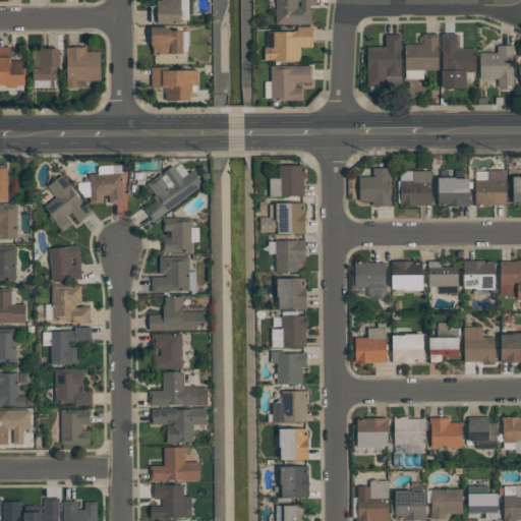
[(181,0),(181,22),(162,22),(162,23),(158,23),(158,0),(181,0)]
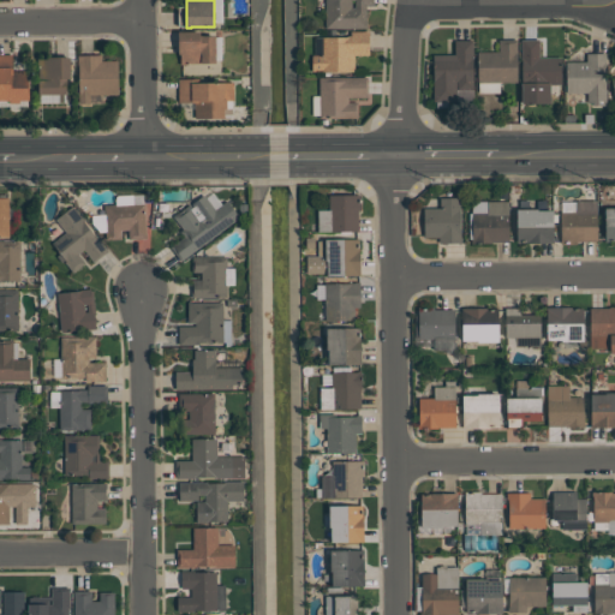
[(326,28),(326,0),(374,0),(375,6),(366,6),(366,28),(326,28)]
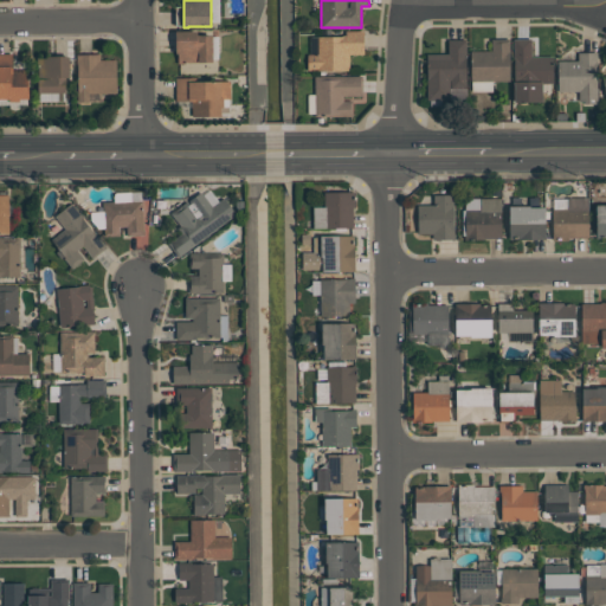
[(176,31),(198,31),(198,34),(213,34),(213,63),(179,63),(179,53),(176,53),(176,31)]
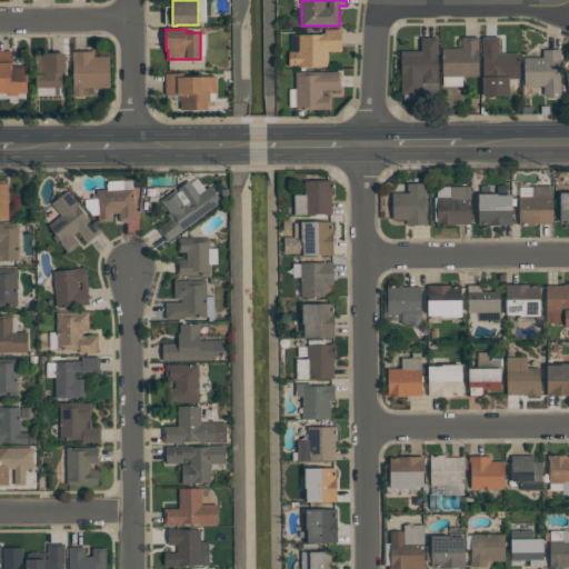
[(328,66),(288,67),(288,51),(300,50),(299,35),(325,33),(325,29),(341,29),(341,51),(328,51),(328,66)]
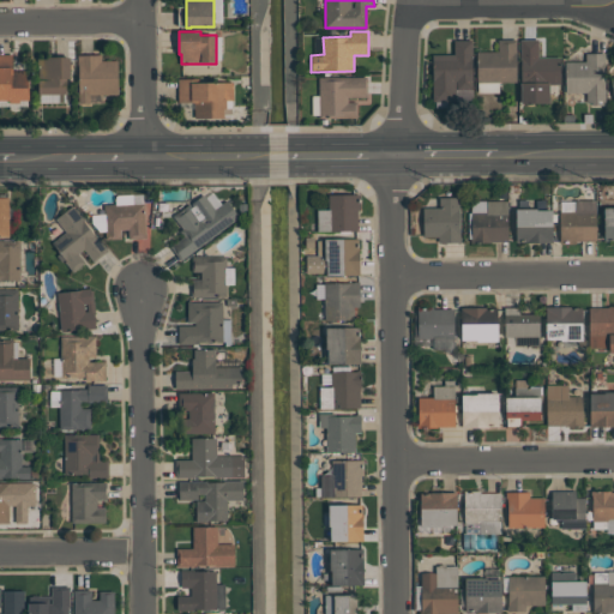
[(477,52),(499,52),(498,40),(517,38),(517,83),(477,83),(477,52)]
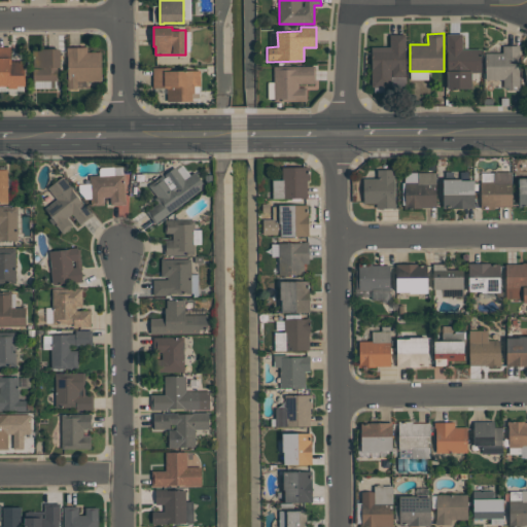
[(447,33),(462,33),(462,48),(481,48),(481,72),(471,72),(471,89),(447,89),(447,33)]
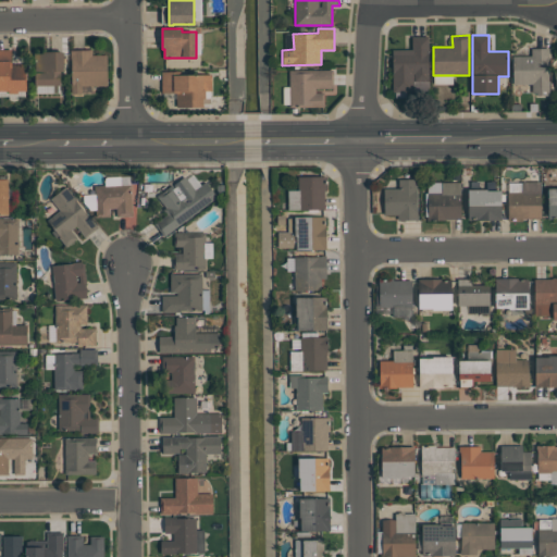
[(393,91),(393,50),(412,50),(412,37),(429,37),(429,81),(413,81),(413,91),(393,91)]
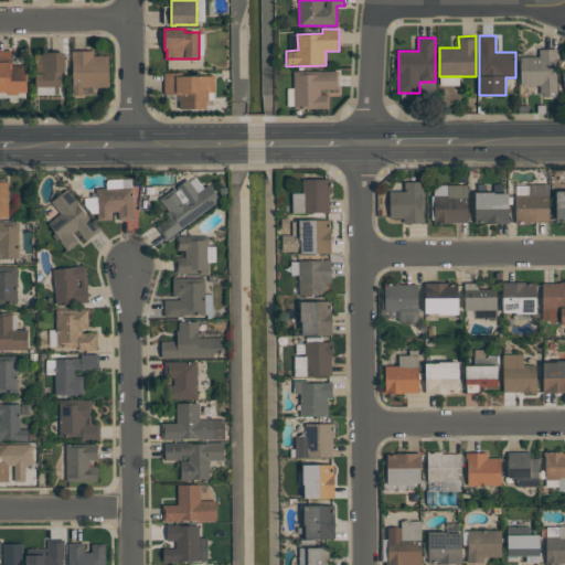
[(521,85),(521,56),(539,56),(539,49),(556,49),(557,96),(544,97),(544,94),(540,94),(540,85),(521,85)]
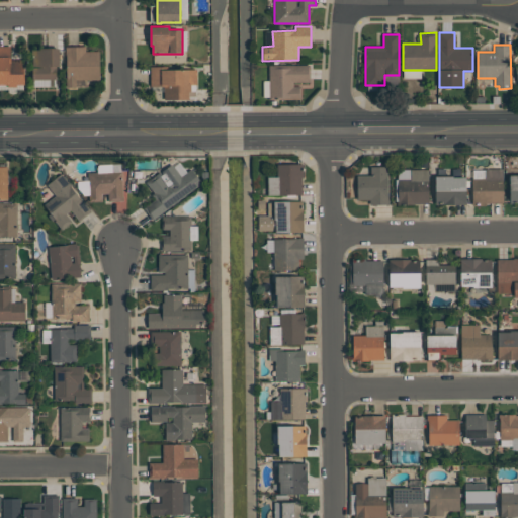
[(0,47),(10,47),(10,59),(24,59),(24,84),(16,84),(16,87),(8,87),(8,84),(0,84),(0,47)]
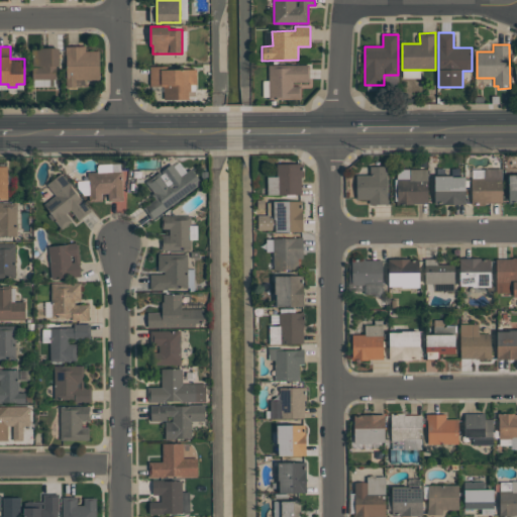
[(100,80),(76,80),(77,87),(67,88),(66,46),(86,46),(86,52),(99,50),(100,80)]
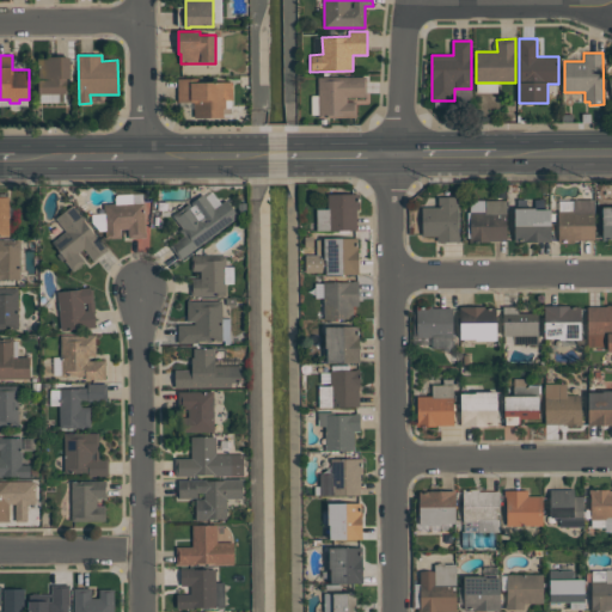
[(67,95),(38,95),(38,59),(48,59),(48,56),(71,56),(71,78),(67,78),(67,95)]
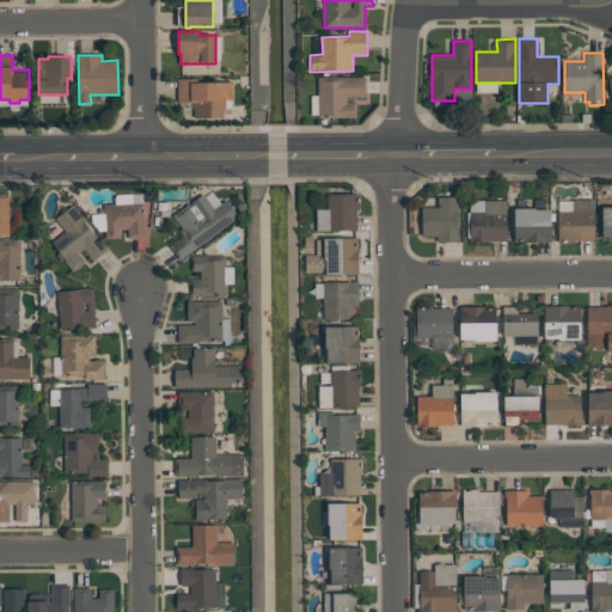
[(347,97),(347,102),(356,102),(356,117),(318,118),(318,78),(366,77),(366,97),(347,97)]
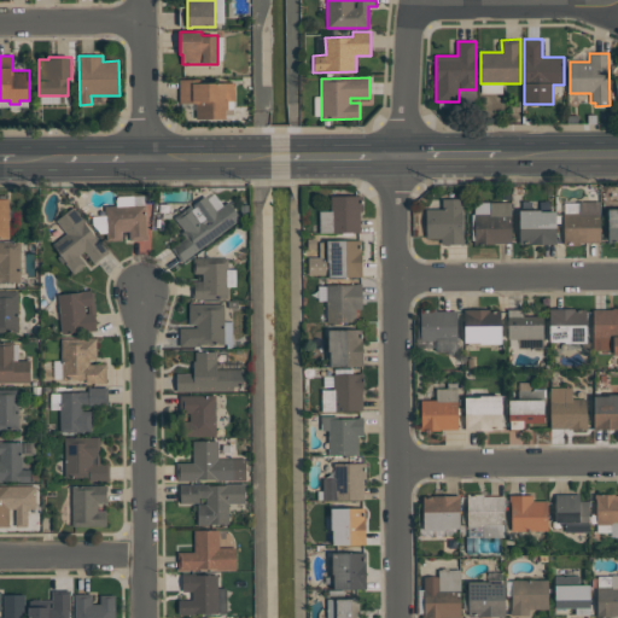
[(228,100),(228,109),(226,109),(226,118),(196,118),(196,103),(180,103),(180,80),(193,80),(193,83),(234,83),(234,100),(228,100)]
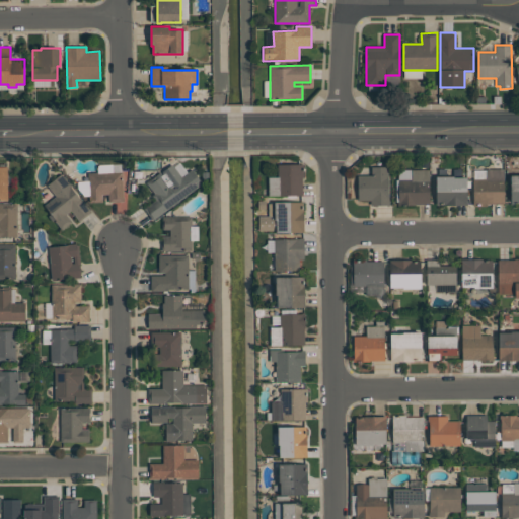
[(156,200),(152,195),(154,194),(148,184),(163,174),(161,172),(172,163),(181,176),(192,168),(203,183),(153,220),(145,208),(156,200)]
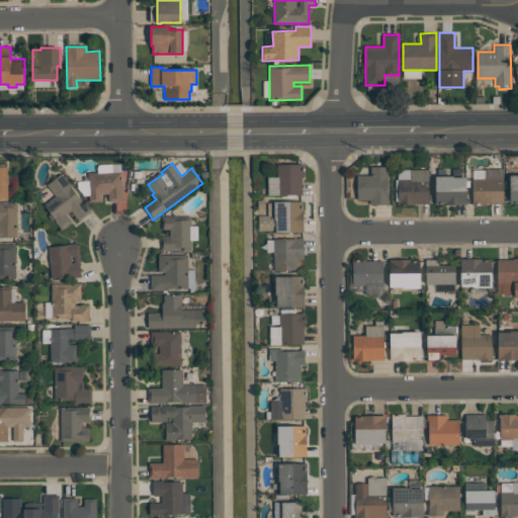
[(304,164),(305,177),(301,177),(301,195),(277,195),(277,164),(304,164)]
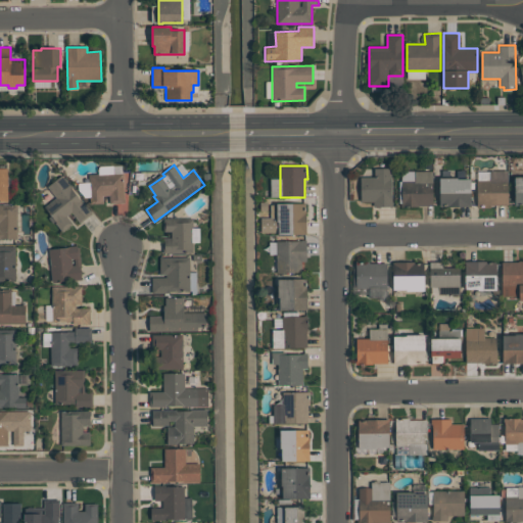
[(391,168),(391,202),(392,202),(392,206),(373,206),(373,201),(361,202),(361,177),(374,177),(374,169),(391,168)]
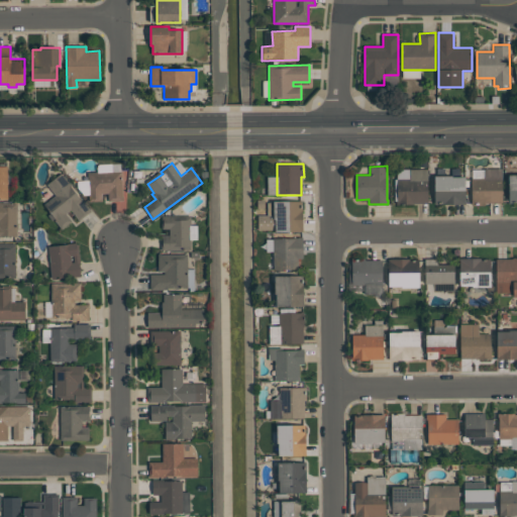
[(0,167),(7,167),(8,199),(0,199),(0,167)]
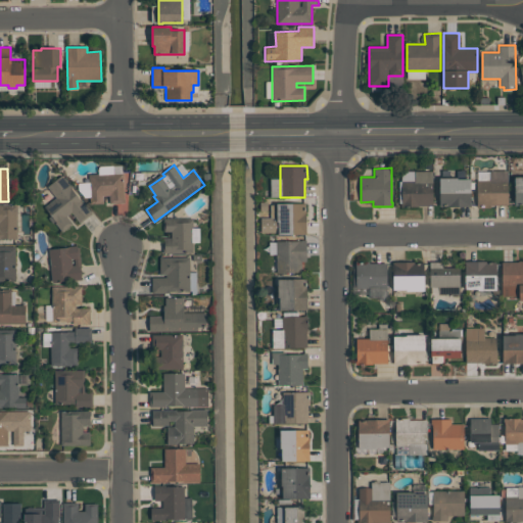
[(433,205),(418,205),(418,206),(400,206),(400,203),(402,203),(401,181),(415,181),(414,171),(433,171),(433,205)]
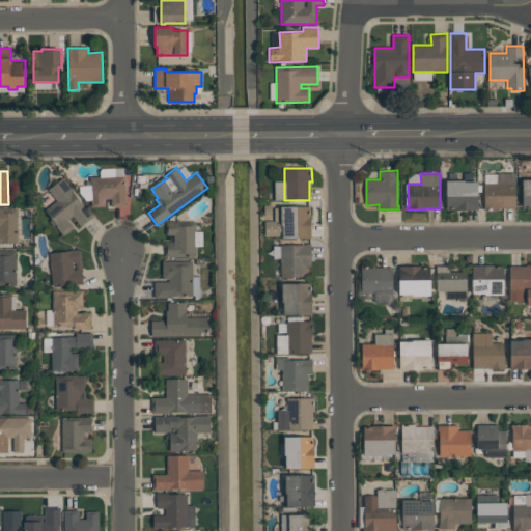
[(126,175),(127,206),(111,206),(111,198),(105,198),(105,206),(91,206),(90,177),(126,175)]
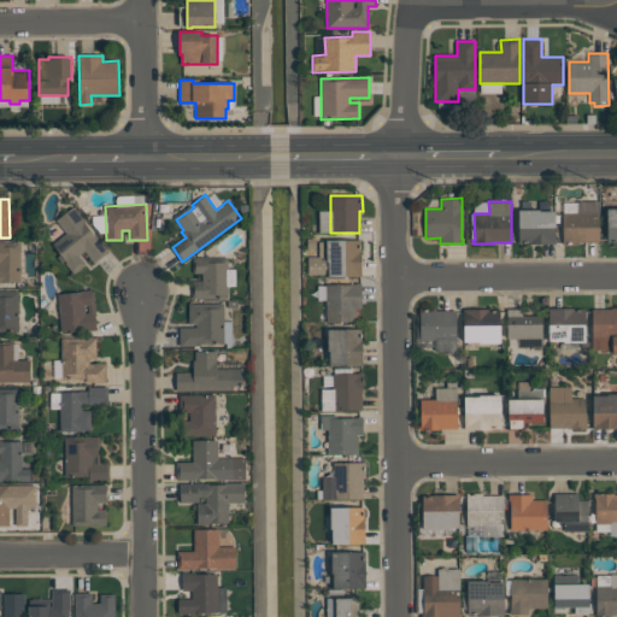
[(94,263),(84,250),(78,254),(86,264),(74,274),(65,262),(62,264),(57,257),(60,254),(52,244),(66,233),(56,219),(74,206),(84,221),(83,221),(97,239),(98,238),(109,252),(94,263)]
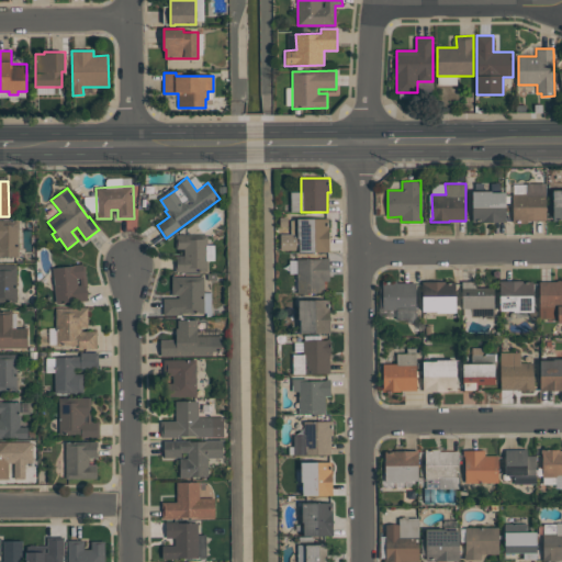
[(506,222),(482,222),(472,222),(472,191),(492,191),(492,192),(505,192),(506,222)]
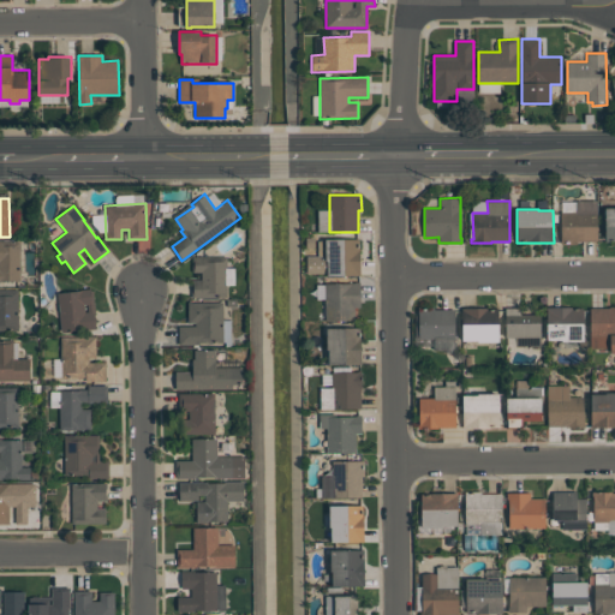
[(561,244),(561,212),(597,212),(597,242),(577,242),(577,244),(561,244)]
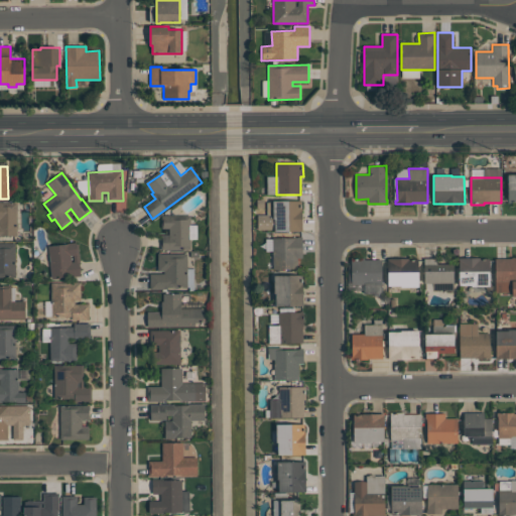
[(301,201),(302,231),(275,231),(275,230),(258,230),(258,215),(271,215),(271,217),(273,217),(273,201),(301,201)]
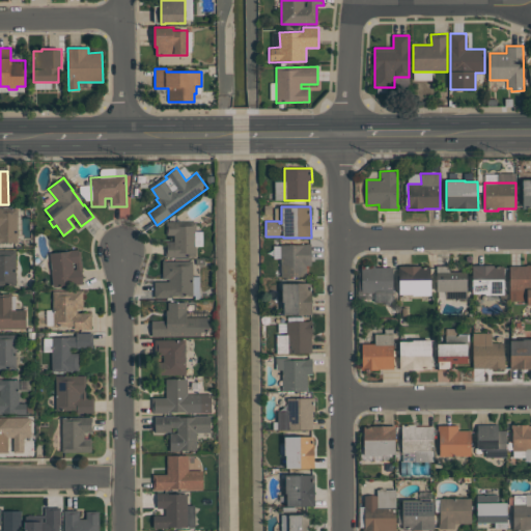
[(0,207),(18,207),(18,243),(1,243),(1,244),(0,244),(0,207)]
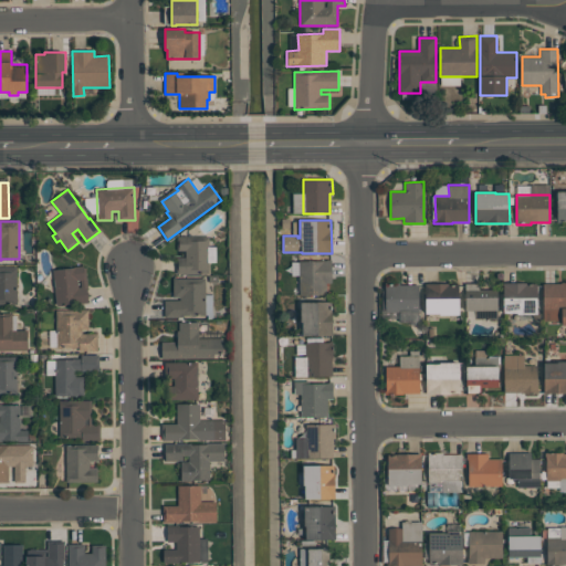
[(177,274),(177,258),(186,258),(186,250),(178,250),(177,237),(209,236),(210,273),(177,274)]
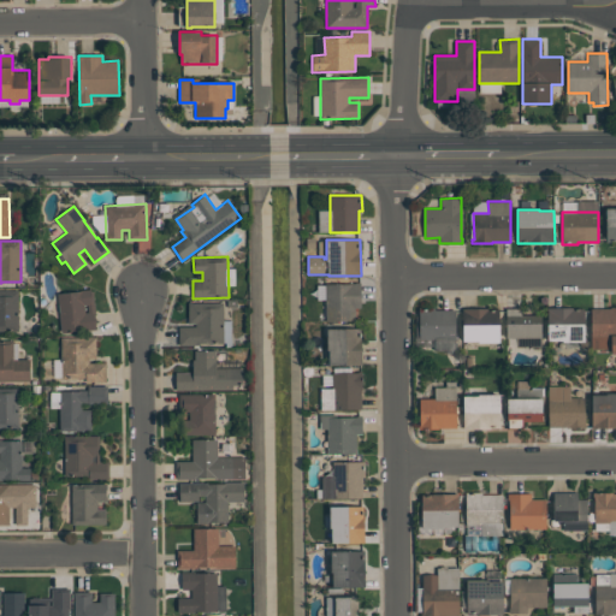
[(361,282),(361,308),(355,308),(355,320),(326,321),(326,284),(354,284),(354,283),(361,282)]
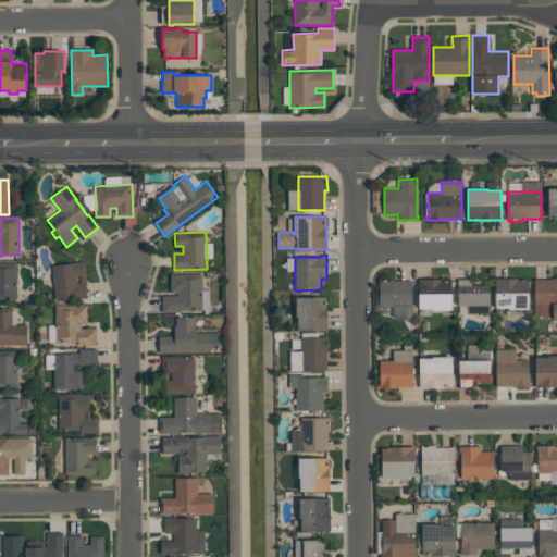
[(87,298),(56,300),(52,265),(73,263),(73,262),(82,261),(83,263),(85,263),(86,282),(85,282),(86,287),(87,287),(87,294),(86,294),(87,298)]
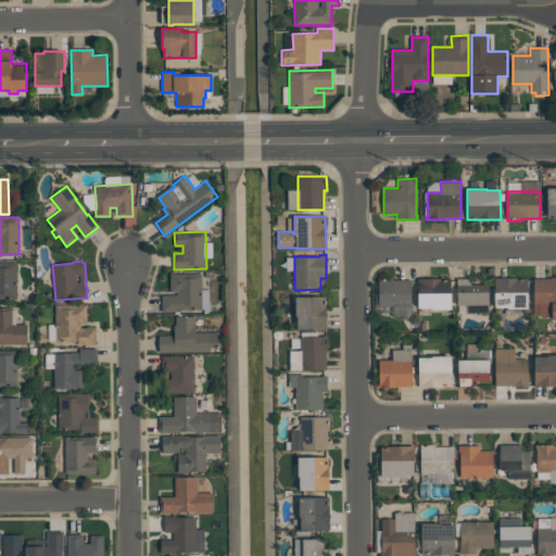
[(0,262),(16,262),(16,299),(0,299),(0,262)]
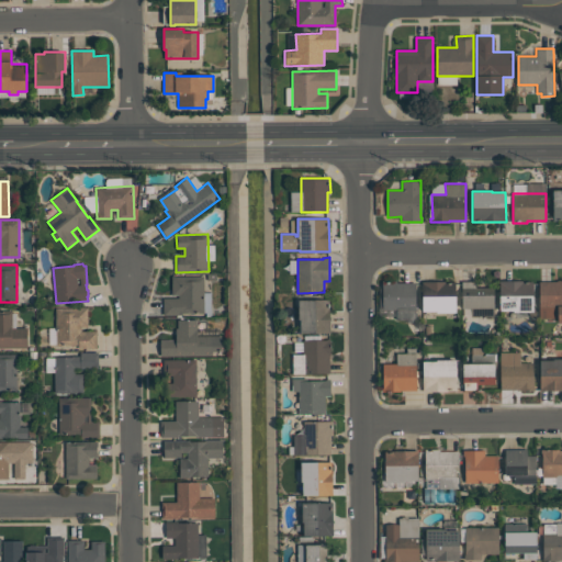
[(204,276),(204,313),(182,314),(182,315),(164,315),(164,298),(179,298),(179,295),(172,295),(172,276),(204,276)]
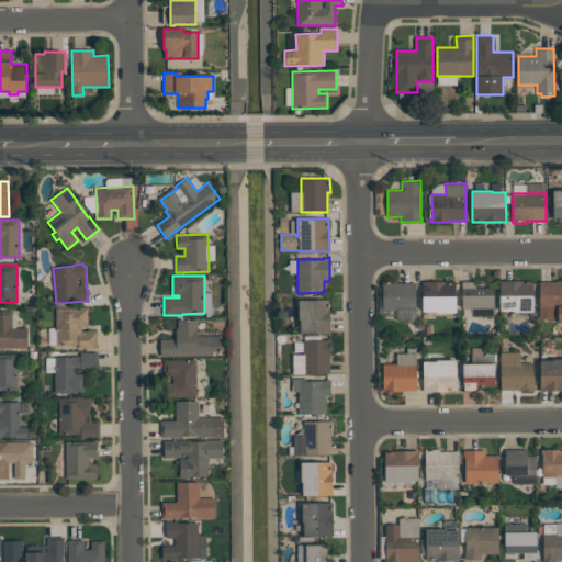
[(540,318),(539,281),(557,281),(561,280),(561,323),(558,323),(558,318),(540,318)]
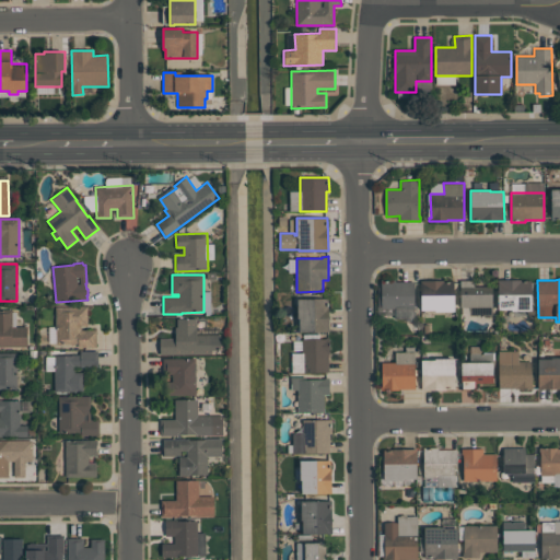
[(382,308),(381,280),(396,280),(396,282),(415,281),(415,318),(395,318),(395,308),(382,308)]
